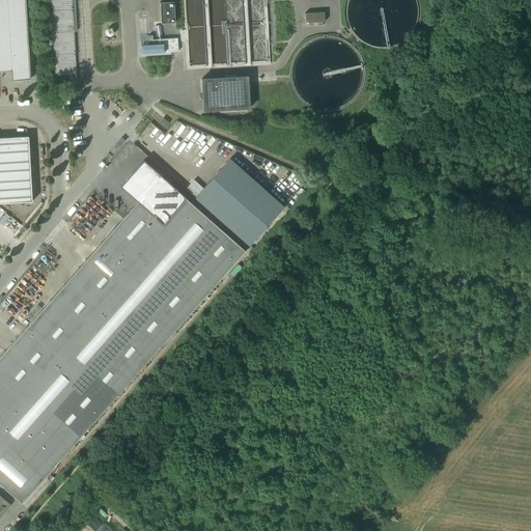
[(0,0),(0,72),(12,72),(12,81),(31,80),(27,0),(0,0)]
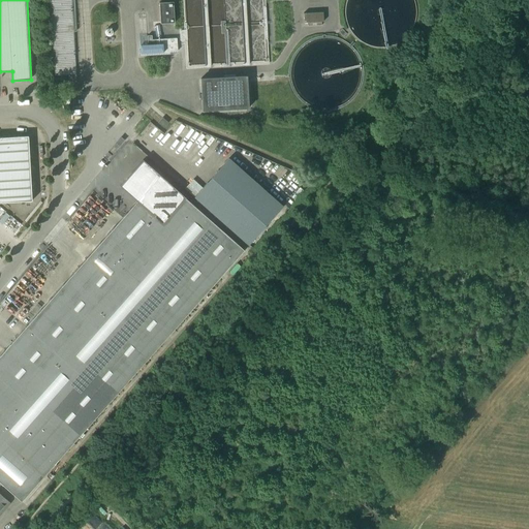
[(173,2),(159,3),(160,24),(174,24),(173,2)]
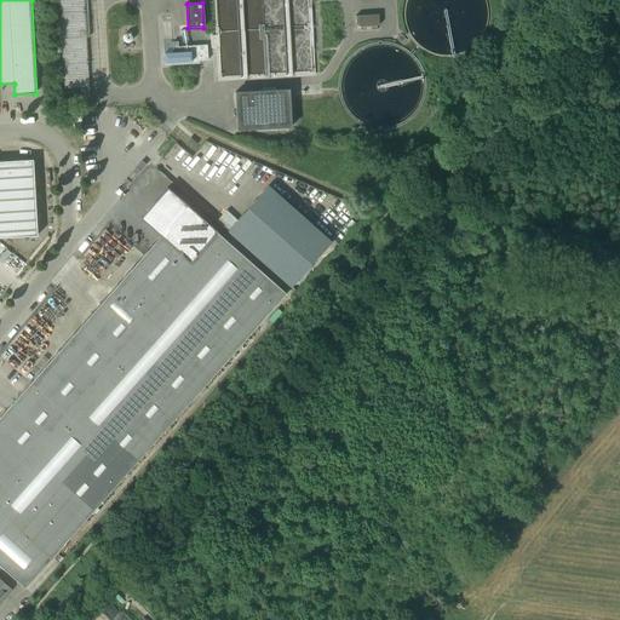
[(379,26),(378,15),(355,16),(356,27),(360,27),(360,32),(377,30),(377,27),(379,26)]
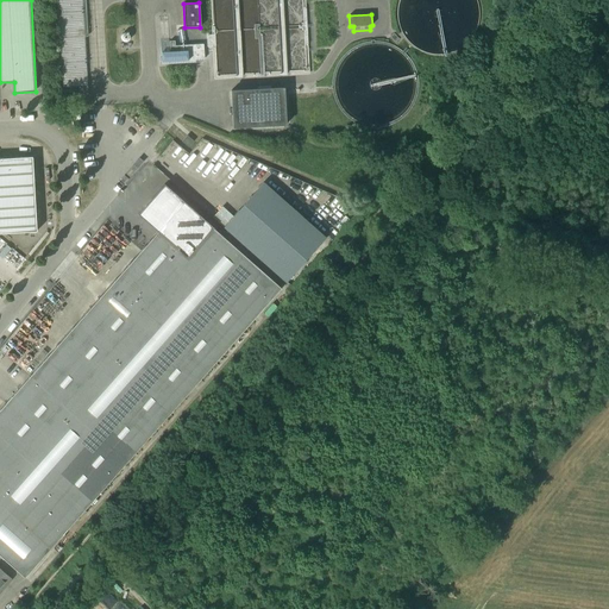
[(168,17),(159,17),(162,62),(203,60),(203,44),(175,46),(175,42),(169,42),(168,17)]
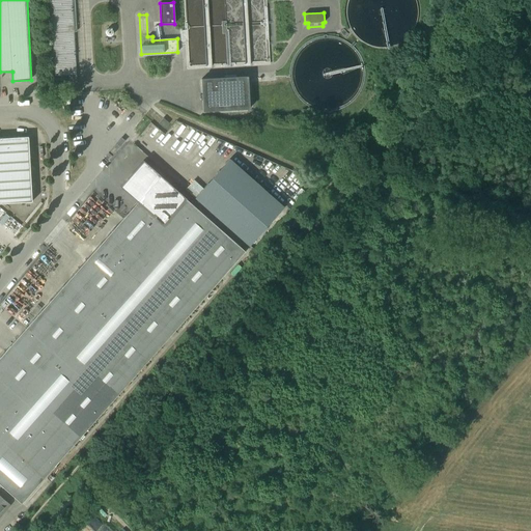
[(203,112),(246,109),(250,109),(248,77),(201,79),(203,112)]
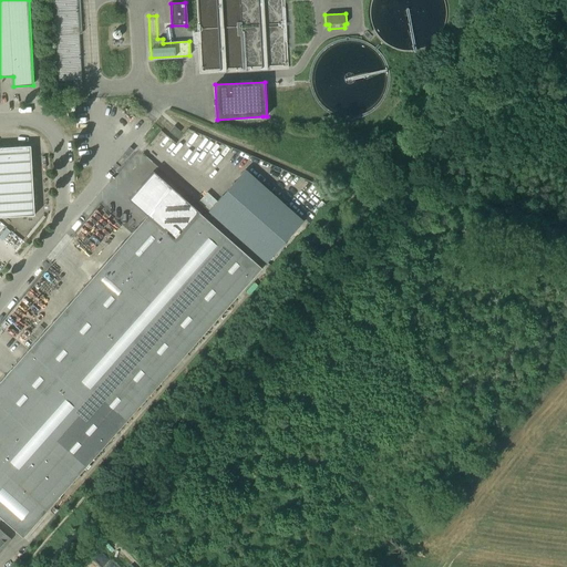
[(179,132),(174,126),(169,132),(175,137),(179,132)]
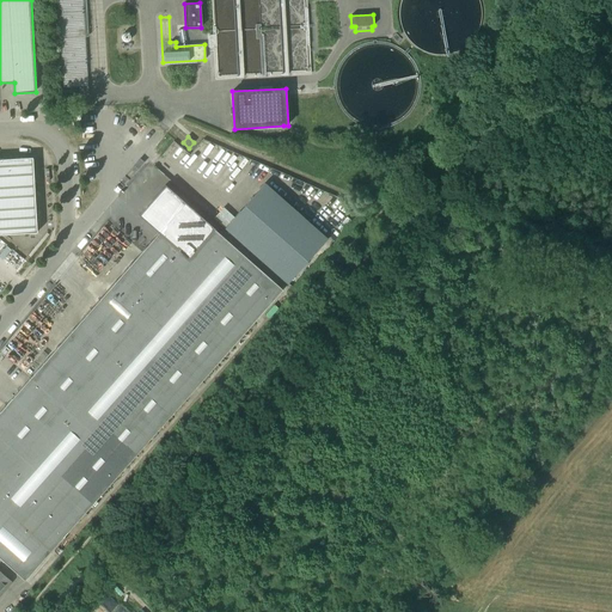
[(0,236),(37,234),(34,158),(0,159),(0,236)]
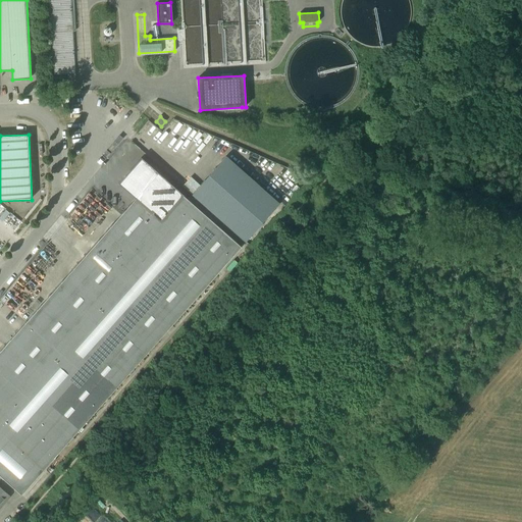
[(225,157),(192,195),(245,243),(279,204),(225,157)]
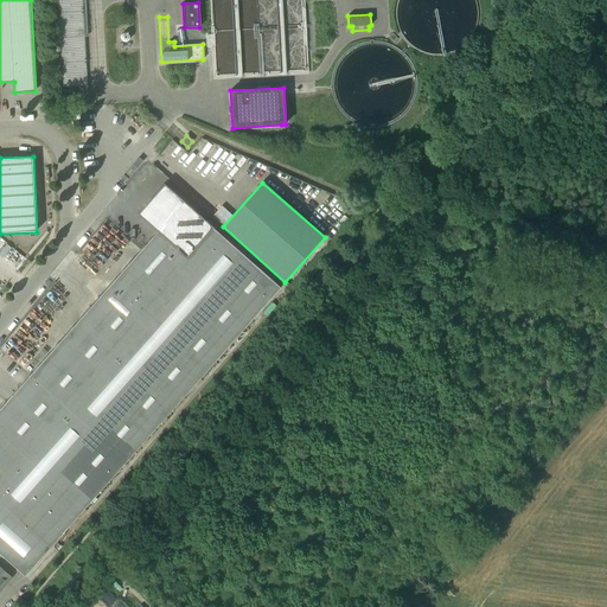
[(281,282),(170,187),(163,195),(159,198),(153,205),(151,208),(148,210),(151,213),(152,218),(157,224),(165,227),(154,236),(142,249),(120,274),(95,302),(0,408),(0,486),(11,498),(5,505),(16,515),(52,544),(281,282)]
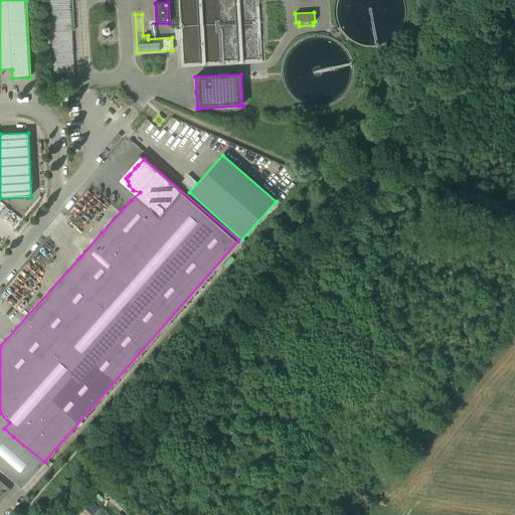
[(0,453),(13,437),(4,428),(9,422),(0,412),(0,453)]
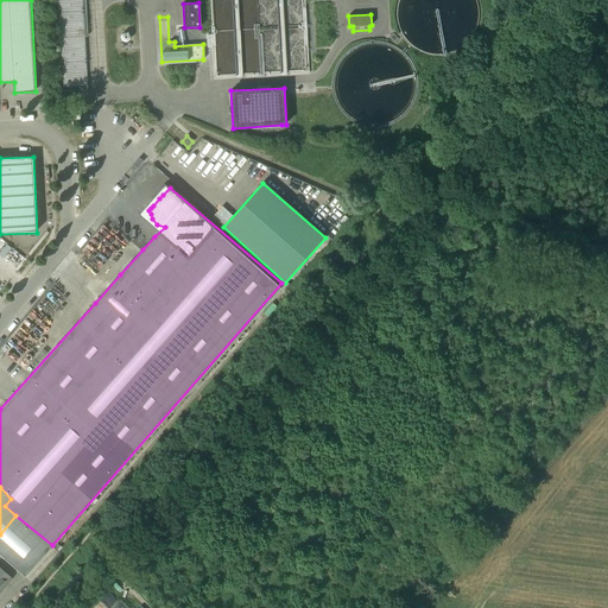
[(52,545),(16,515),(0,534),(0,555),(24,576),(52,545)]
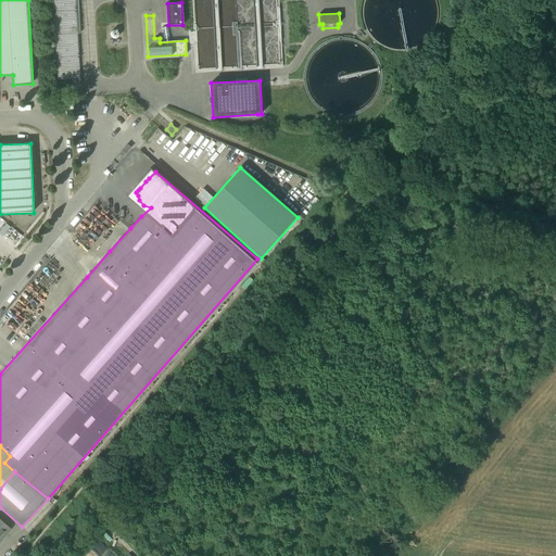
[(0,540),(11,528),(0,518),(0,540)]
